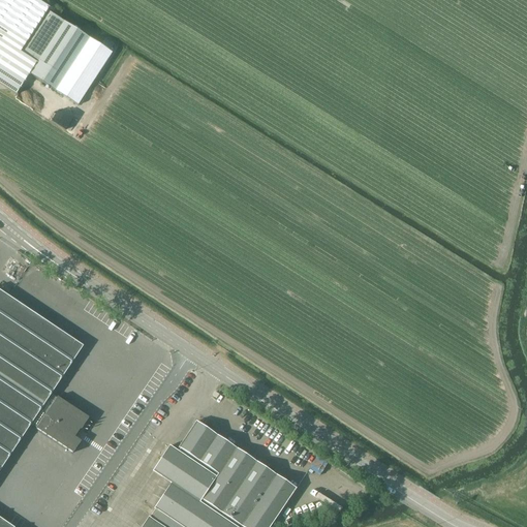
[(0,0),(0,43),(19,56),(51,5),(42,0),(0,0)]
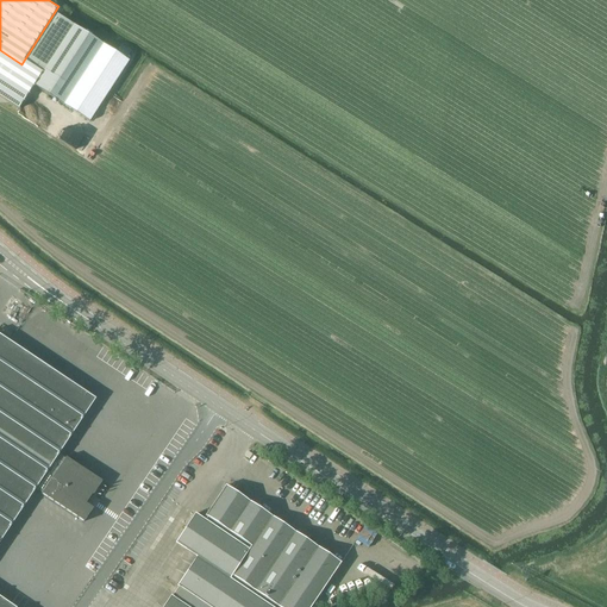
[(92,118),(132,57),(61,11),(29,60),(44,70),(37,82),(92,118)]
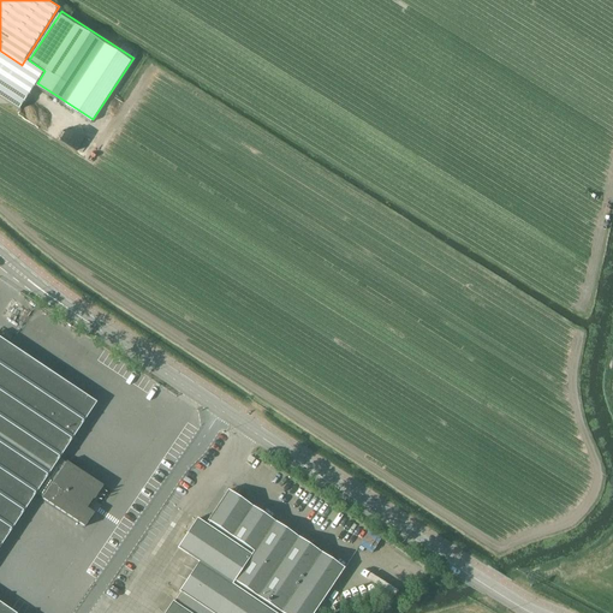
[(97,400),(93,397),(0,335),(0,612),(23,612),(0,597),(0,547),(39,489),(45,494),(45,495),(88,524),(96,510),(89,505),(95,497),(96,497),(106,483),(69,459),(67,460),(60,456),(97,400)]
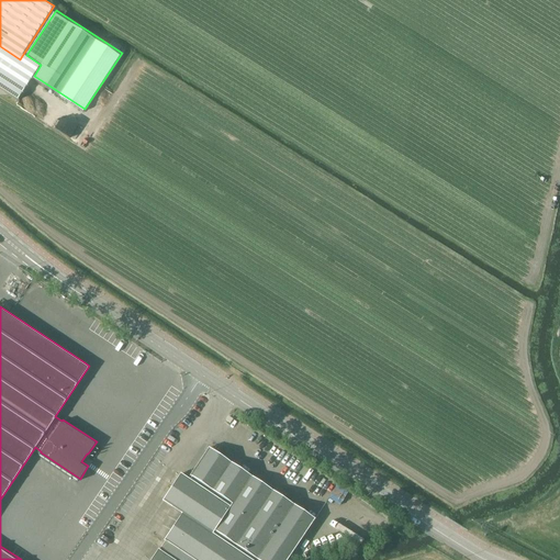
[(287,559),(316,517),(211,446),(192,474),(193,474),(191,478),(182,472),(165,499),(183,512),(166,538),(167,539),(160,548),(159,548),(150,559),(287,559)]
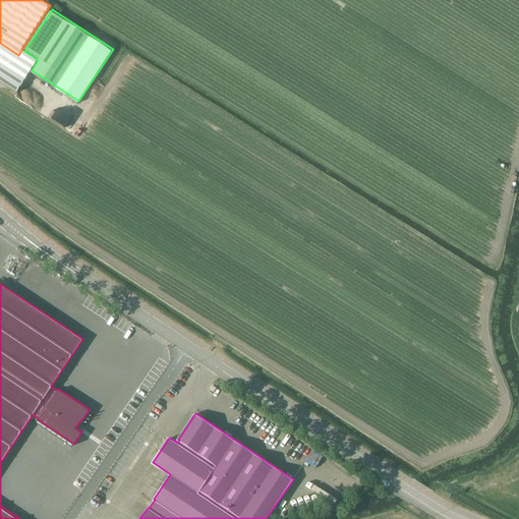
[(0,487),(2,488),(3,488),(5,488),(6,488),(8,487),(9,486),(11,485),(12,484),(12,483),(13,481),(13,480),(13,478),(13,476),(13,475),(12,473),(11,472),(10,471),(8,470),(7,469),(5,469),(4,469),(2,469),(0,469),(0,487)]
